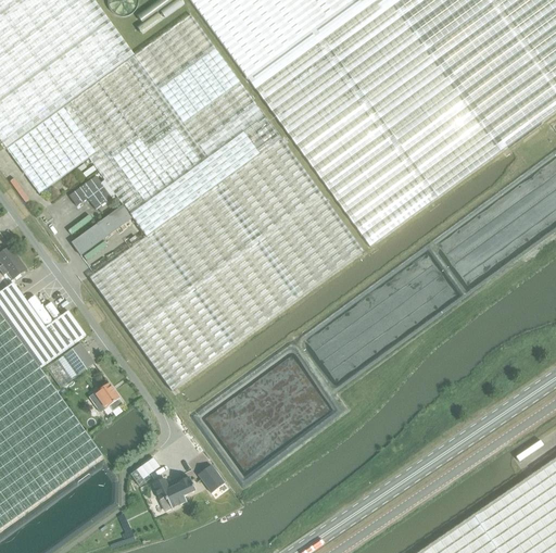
[(115,193),(123,203),(131,216),(146,236),(89,276),(172,389),(364,249),(321,192),(281,137),(253,99),(223,57),(190,13),(134,54),(93,0),(0,0),(0,139),(5,148),(39,192),(89,156),(104,178),(106,180),(115,193)]
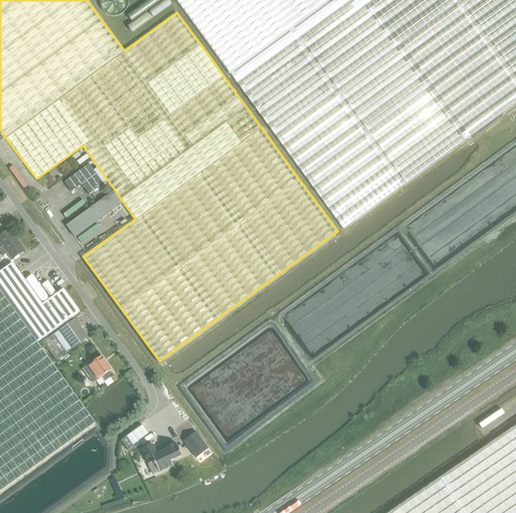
[(177,0),(179,3),(191,19),(201,32),(216,53),(228,69),(230,71),(255,105),(273,130),(281,140),(302,170),(314,186),(328,205),(344,227),(367,210),(402,184),(431,163),(458,144),(484,125),(509,106),(515,101),(515,0),(177,0)]
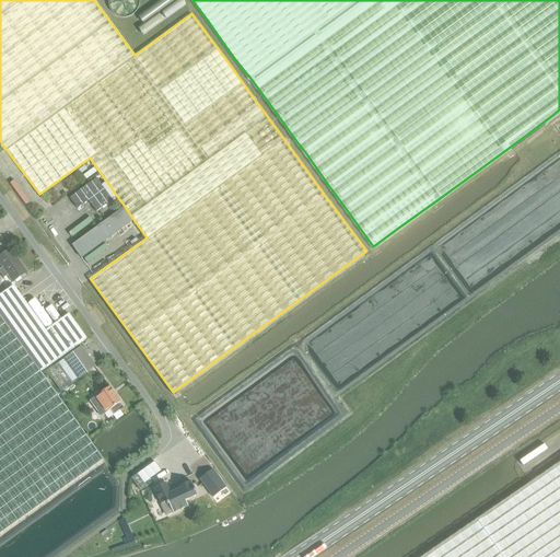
[(96,175),(70,195),(78,206),(89,198),(96,209),(116,195),(107,182),(105,180),(102,183),(96,175)]
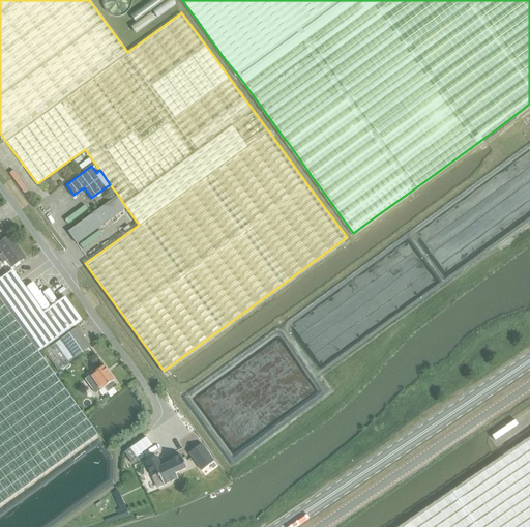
[(77,241),(125,206),(117,194),(67,230),(77,241)]
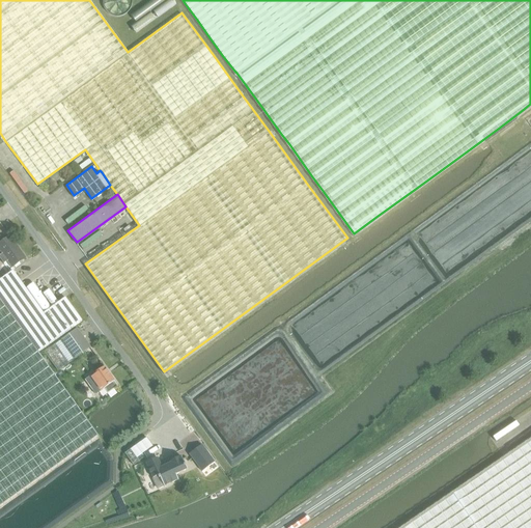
[(132,227),(129,223),(123,227),(127,231),(132,227)]
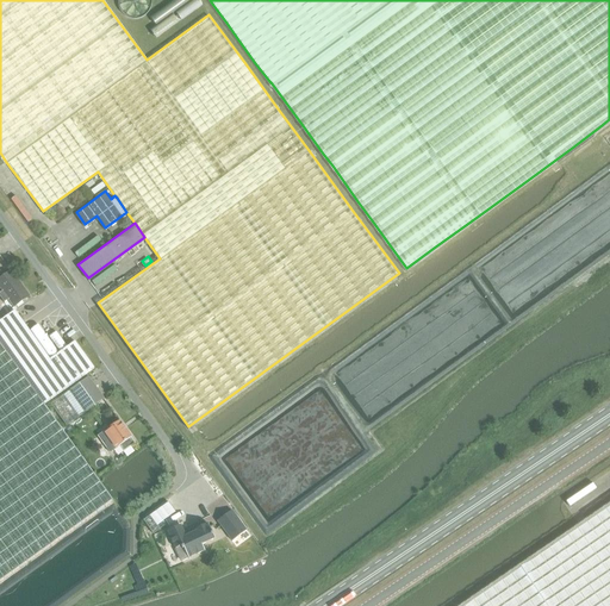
[(14,304),(29,293),(12,268),(0,276),(0,283),(4,288),(0,289),(0,293),(5,300),(10,297),(14,304)]
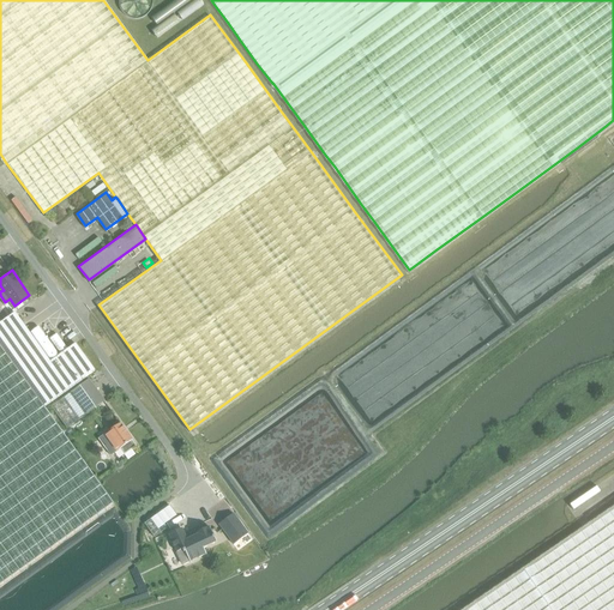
[(16,310),(0,320),(0,345),(44,405),(83,378),(96,368),(76,342),(64,351),(52,360),(16,310)]
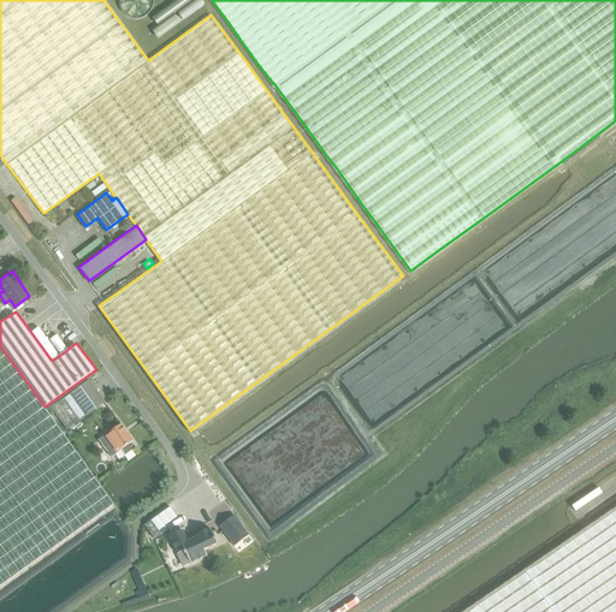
[(0,583),(114,501),(45,406),(0,346),(0,583)]
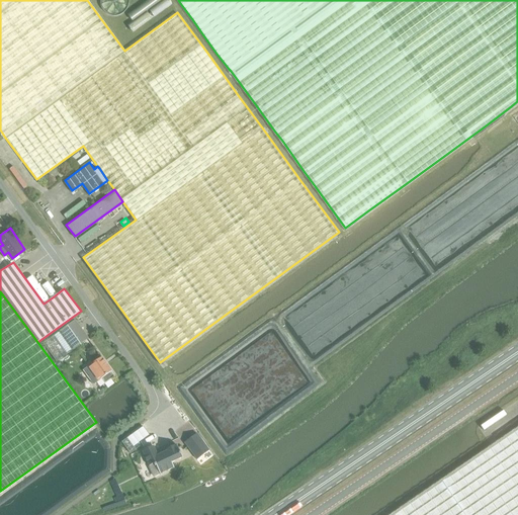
[(56,359),(88,336),(75,318),(42,341),(56,359)]
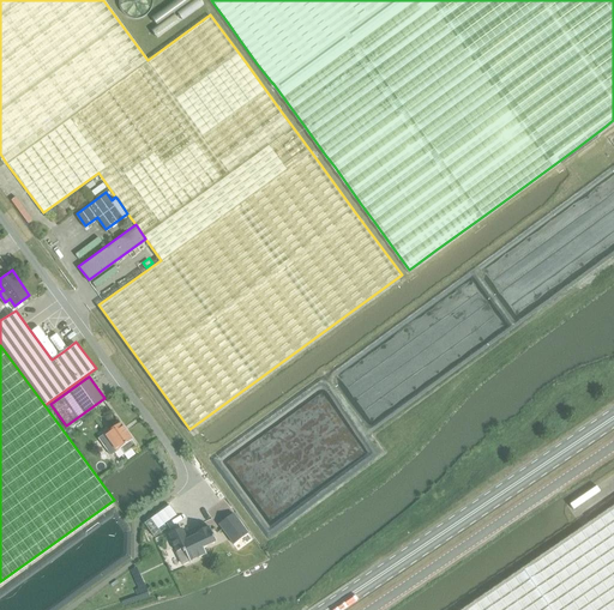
[(131,438),(132,438),(120,421),(102,434),(114,451),(120,446),(124,452),(136,444),(131,438)]
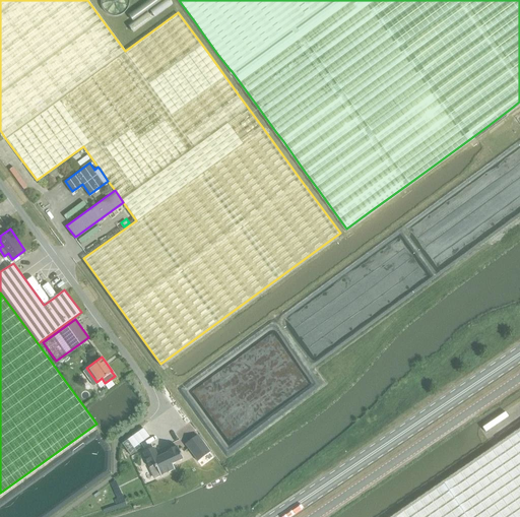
[(519,516),(519,427),(390,516),(519,516)]
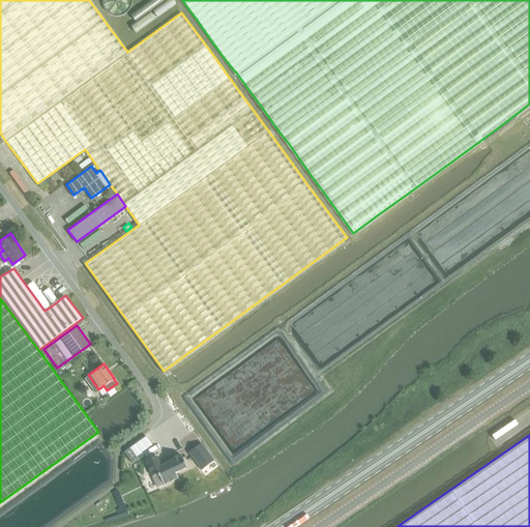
[(138,440),(124,449),(133,462),(144,454),(141,450),(144,448),(138,440)]
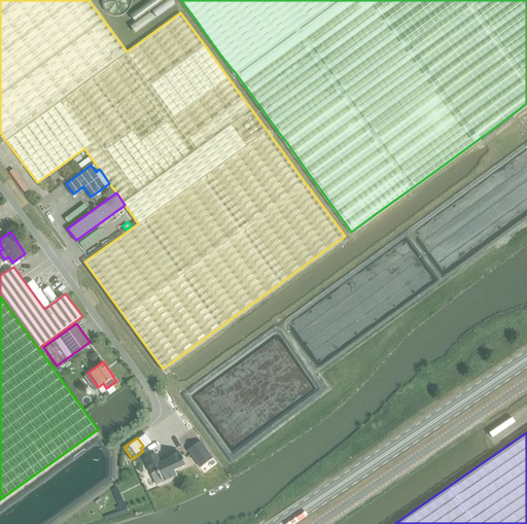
[(200,439),(187,448),(201,465),(213,456),(208,450),(200,439)]
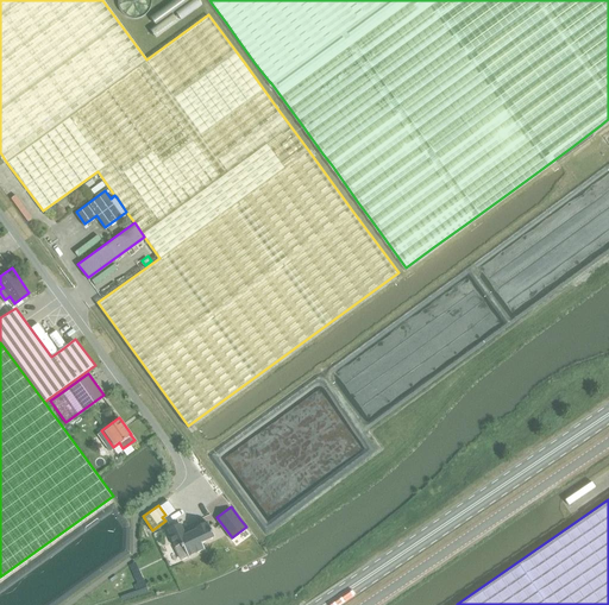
[(181,521),(169,527),(176,544),(183,541),(189,554),(206,546),(202,539),(215,533),(208,518),(194,525),(195,528),(187,531),(181,521)]
